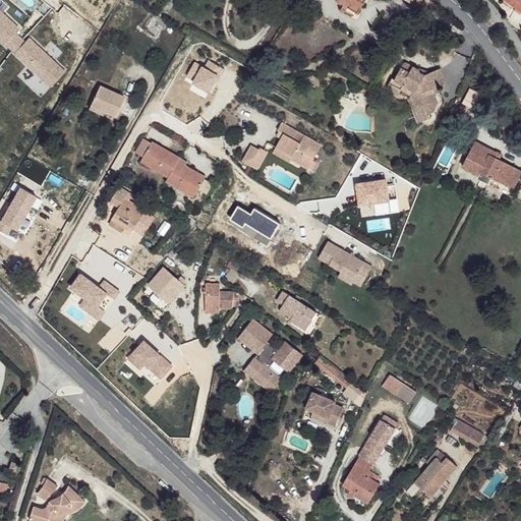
[(358,13),(365,0),(340,0),(342,1),(344,2),(346,2),(348,0),(349,0),(346,6),(358,13)]
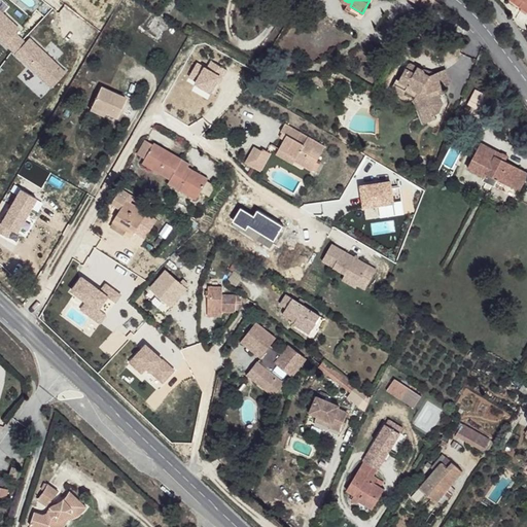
[(412,0),(429,10),(435,0),(412,0)]
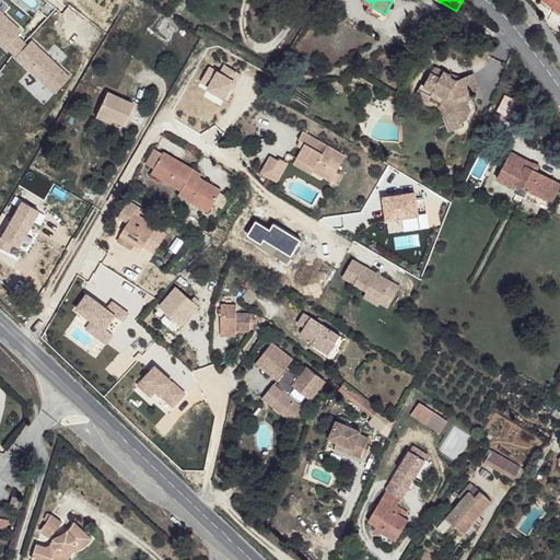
[(14,49),(22,41),(15,34),(20,30),(0,11),(0,43),(11,54),(14,49)]
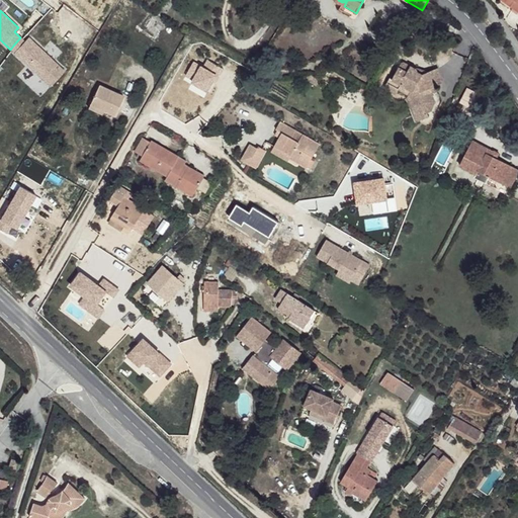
[(13,46),(10,50),(51,86),(65,71),(28,36),(24,41),(20,37),(13,46)]
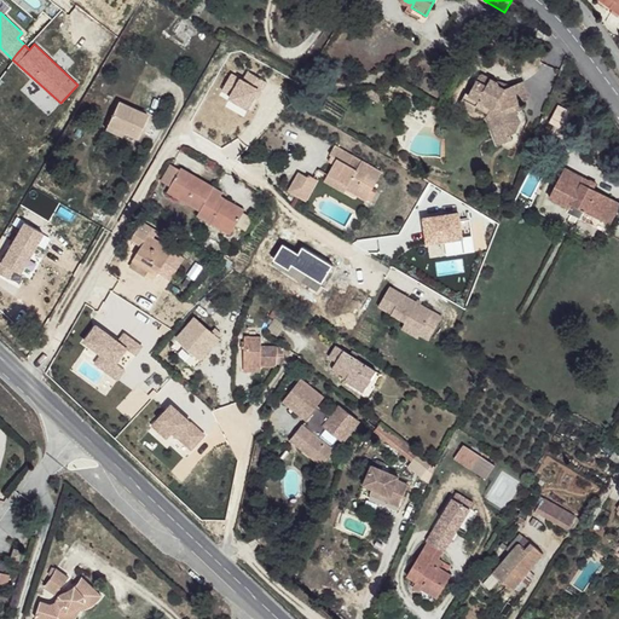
[(231,98),(250,108),(256,97),(261,88),(264,90),(268,81),(249,70),(244,80),(232,73),(224,90),(233,94),(231,98)]
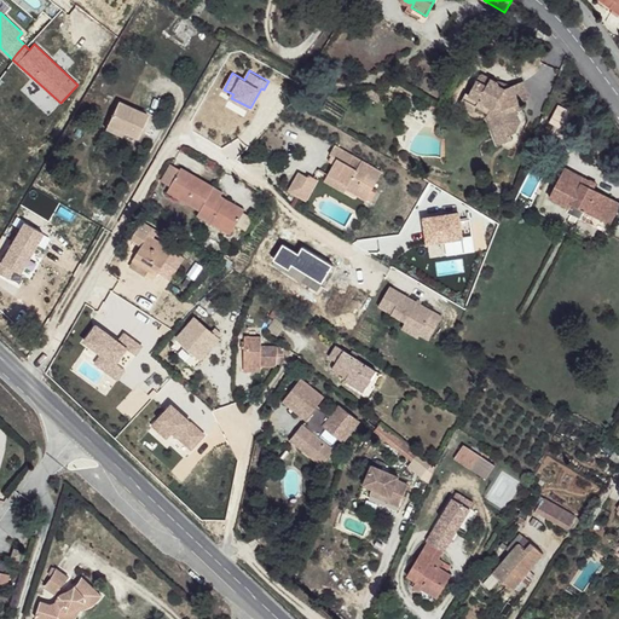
[(530,96),(522,81),(504,90),(499,87),(498,84),(485,76),(482,76),(480,77),(470,96),(466,93),(460,103),(474,111),(478,106),(489,114),(486,117),(497,140),(512,134),(515,132),(520,122),(518,114),(524,109),(521,103),(527,100),(530,98),(530,96)]
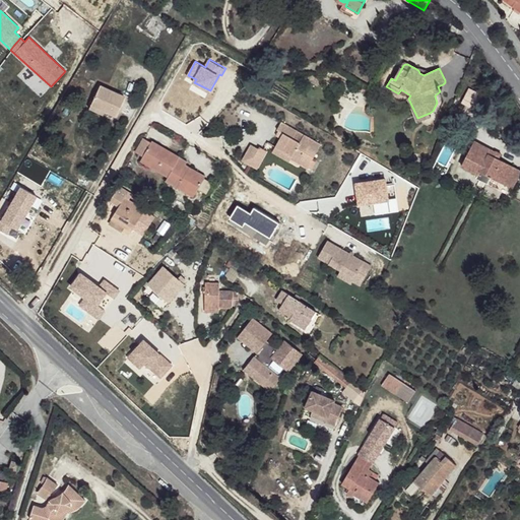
[(125,96),(101,85),(91,106),(116,116),(125,96)]
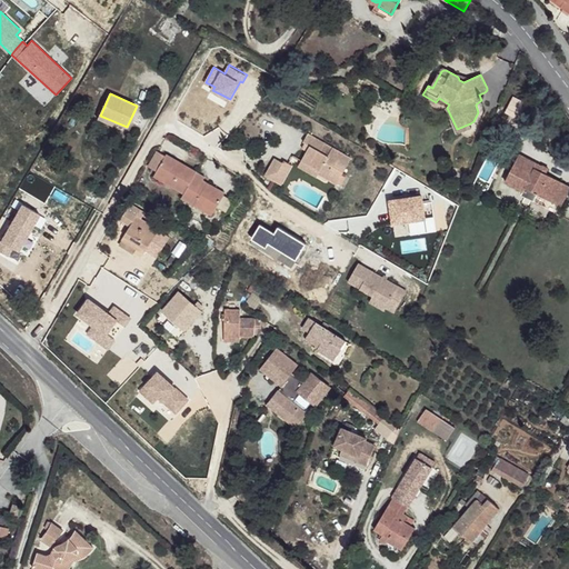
[(407,98),(397,93),(395,98),(403,103),(407,98)]
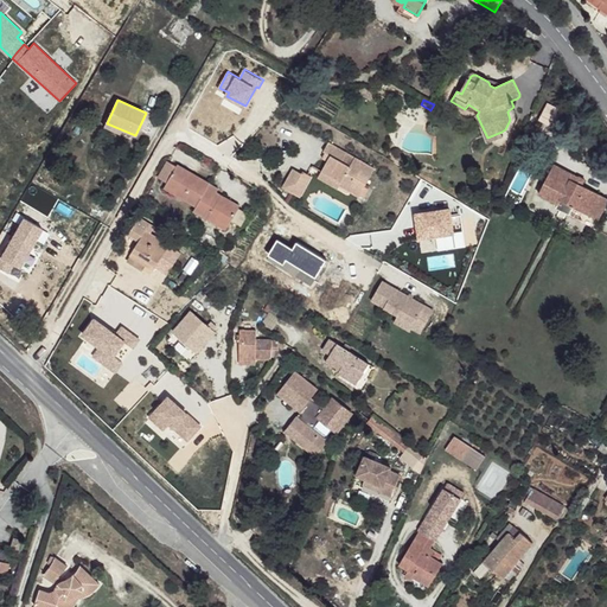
[(575,117),(549,104),(541,120),(566,133),(575,117)]
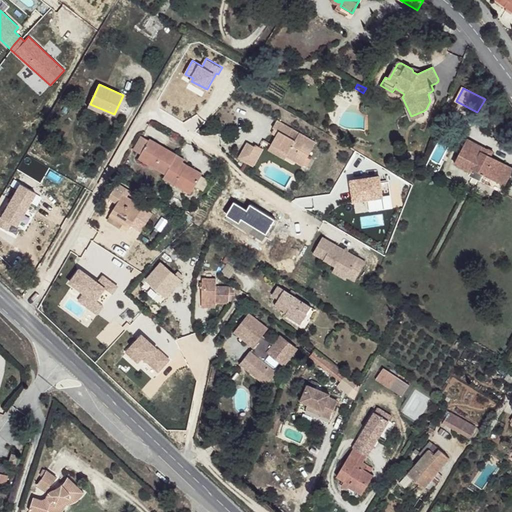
[(425,115),(423,111),(411,116),(413,121),(425,115)]
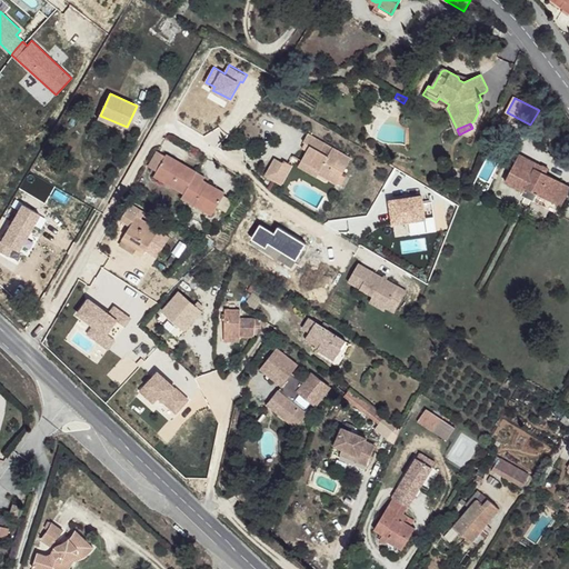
[(306,141),(307,142),(312,146),(309,151),(303,160),(320,169),(319,172),(339,183),(345,175),(353,158),(336,148),(330,155),(323,150),(328,142),(310,132),(306,141)]
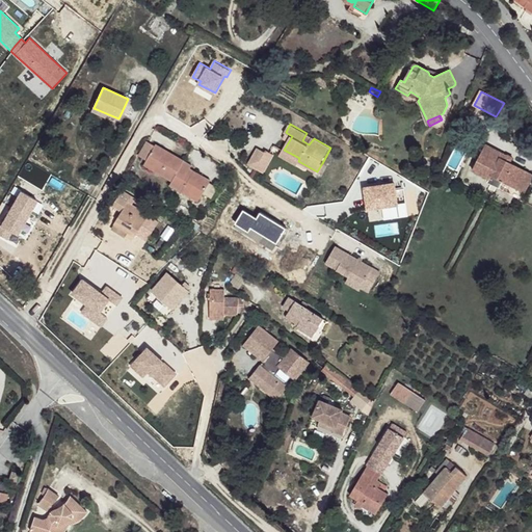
[(148,160),(156,147),(148,141),(139,156),(148,160)]
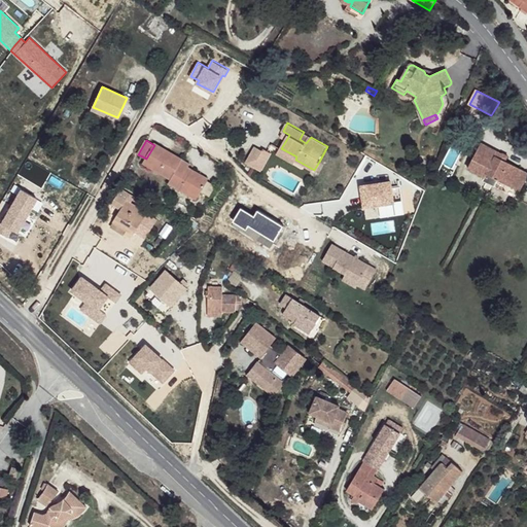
[(503,153),(482,142),(468,167),(487,177),(488,173),(499,179),(519,189),(526,173),(526,171),(506,161),(501,157),(503,153)]
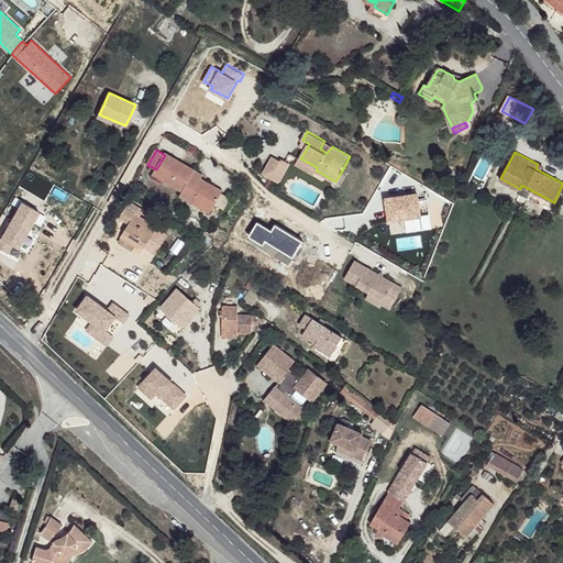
[(166,153),(165,155),(156,169),(155,172),(165,177),(163,180),(181,191),(180,195),(201,207),(202,203),(212,210),(223,190),(201,178),(203,175),(166,153)]
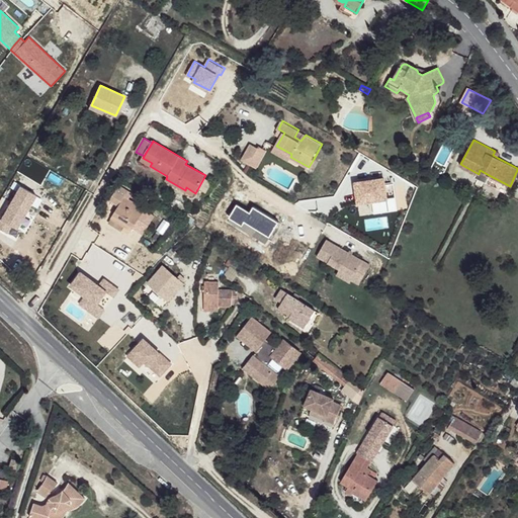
[(254,160),(251,158),(258,147),(252,144),(242,160),(252,165),(254,160)]
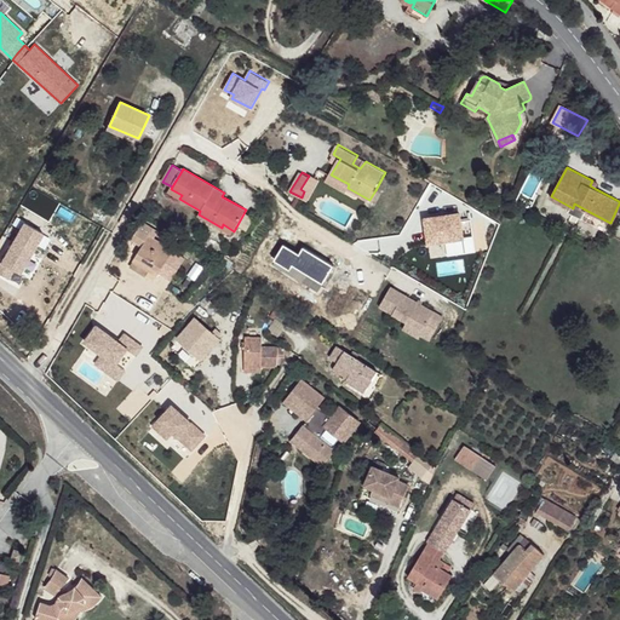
[(310,173),(309,176),(300,189),(304,191),(302,197),(306,200),(320,179),(310,173)]
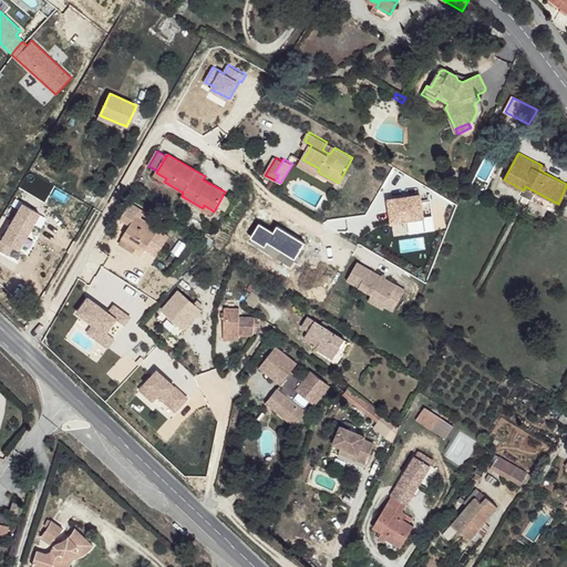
[(317,175),(318,172),(319,168),(302,160),(299,165),(317,175)]
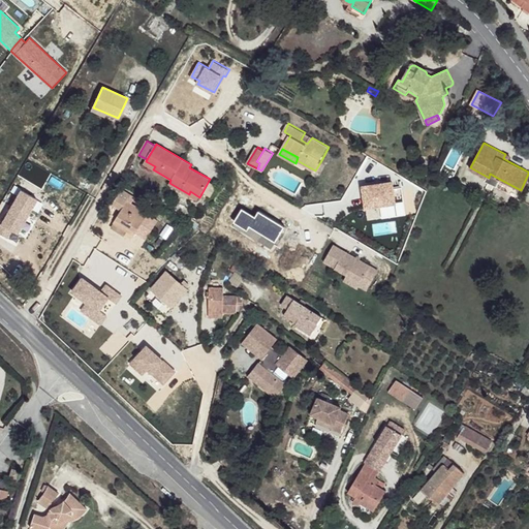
[(323,163),(320,162),(315,170),(318,173),(323,163)]
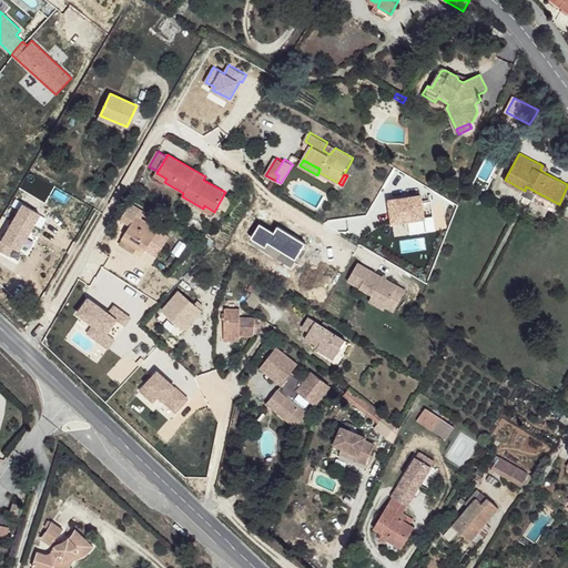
[(535,200),(538,193),(526,186),(525,191),(523,193),(535,200)]
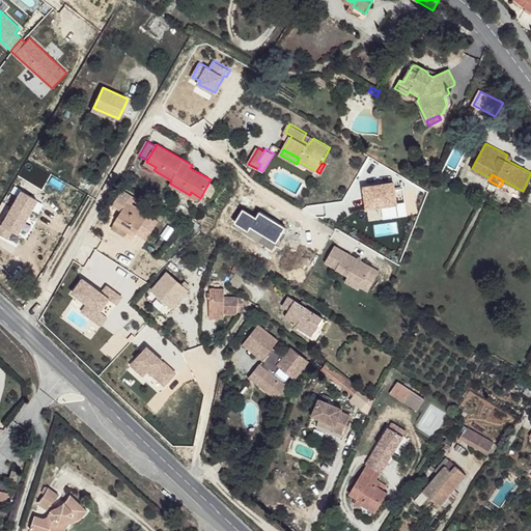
[(399,203),(396,189),(396,183),(366,187),(369,208),(384,205),(399,203)]
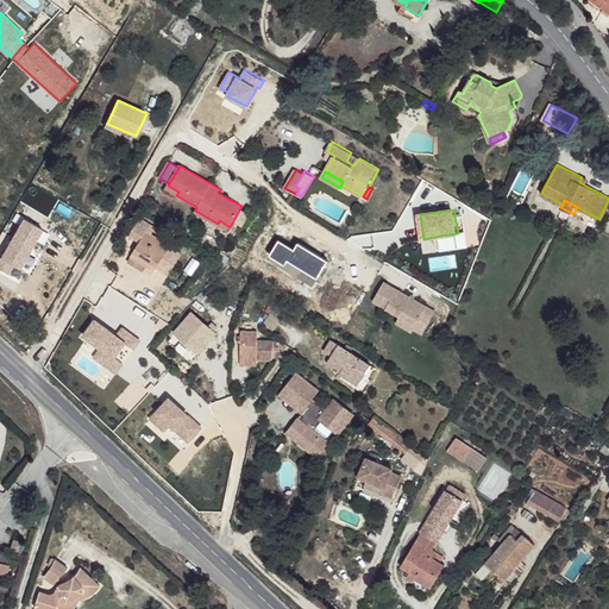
[(465,215),(454,217),(458,233),(440,236),(443,251),(470,246),(465,215)]
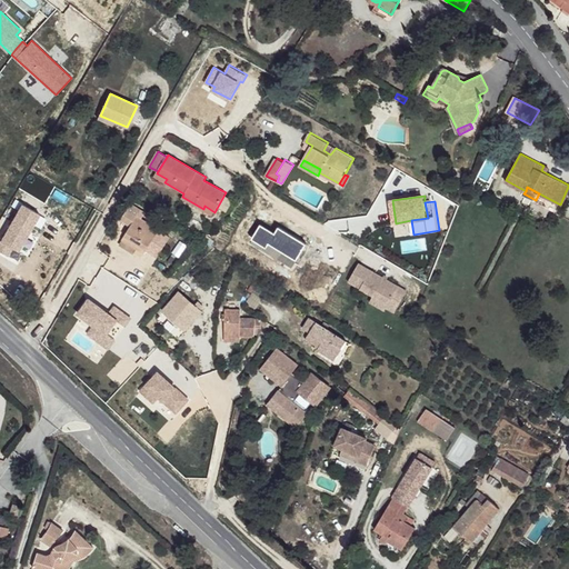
[(1,240),(0,239),(0,250),(8,256),(13,247),(19,250),(40,213),(22,203),(1,240)]
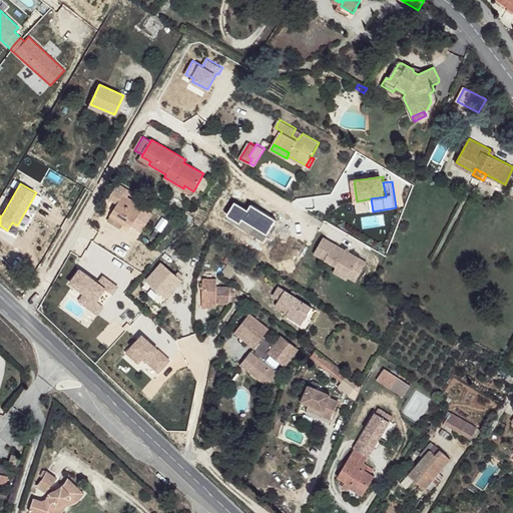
[(130,191),(118,183),(109,197),(118,203),(110,215),(130,228),(143,207),(127,196),(130,191)]
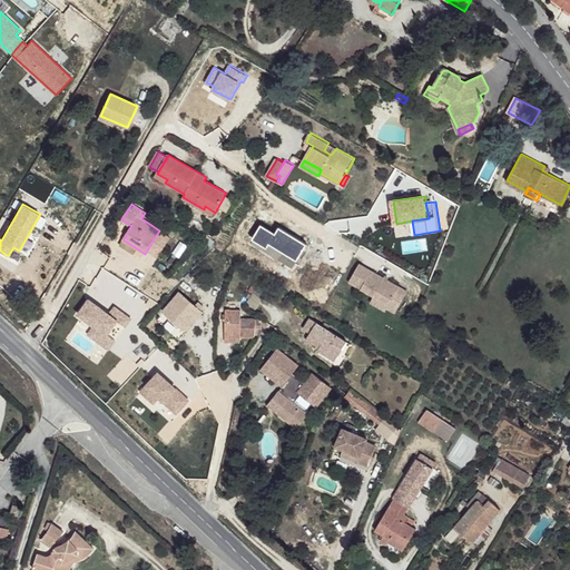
[(165,279),(150,265),(146,269),(151,274),(149,277),(157,286),(165,279)]
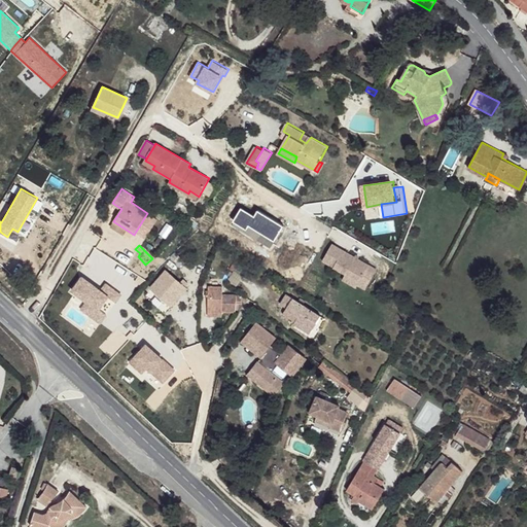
[(332,245),(323,261),(347,274),(361,281),(359,284),(367,288),(376,272),(369,268),(370,264),(332,245)]
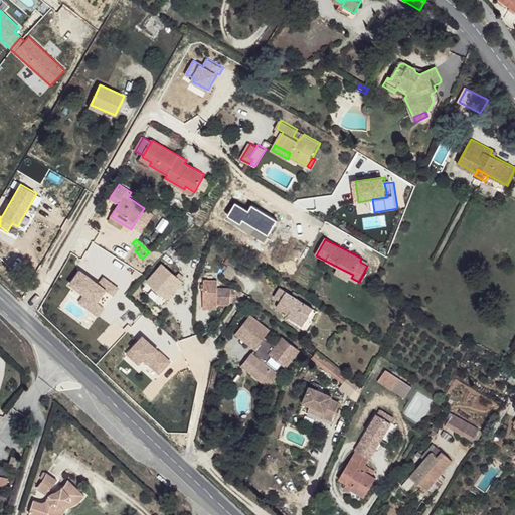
[(182,281),(163,264),(147,282),(167,298),(182,281)]
